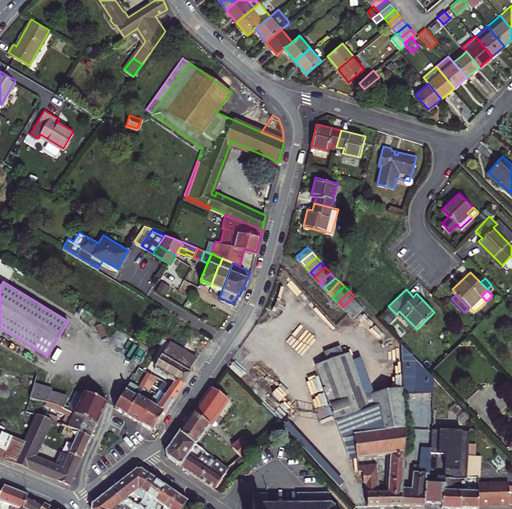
[(348,312),(358,301),(354,296),(343,307),(348,312)]
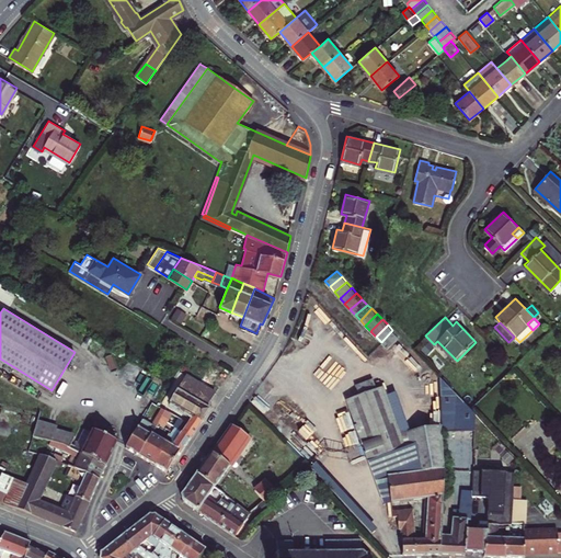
[(387,348),(398,336),(392,330),(381,342),(387,348)]
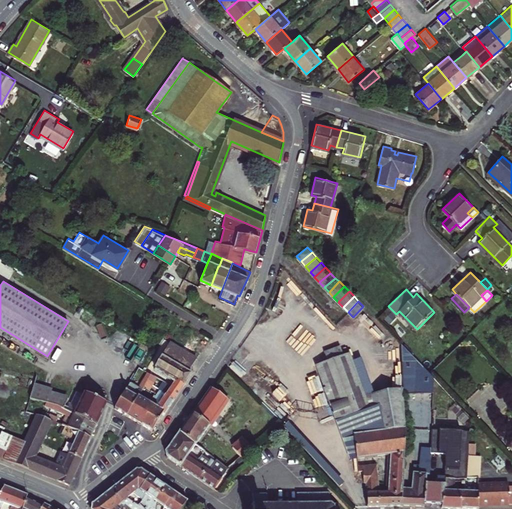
[(189,369),(197,356),(165,337),(157,350),(163,353),(151,373),(156,376),(162,379),(172,385),(176,378),(184,382),(192,371),(189,369)]
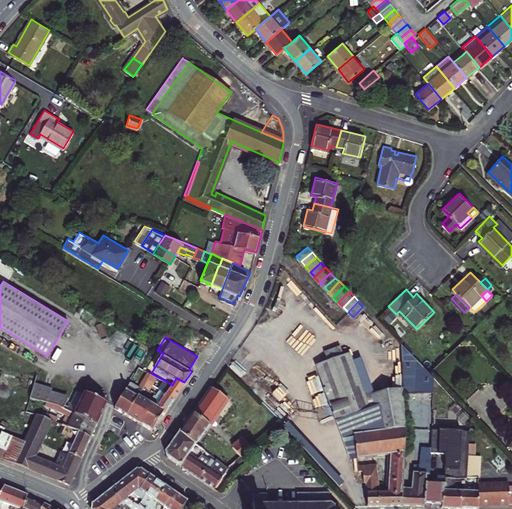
[(433,375),(430,372),(401,342),(403,386),(403,391),(418,391),(433,391),(433,375)]
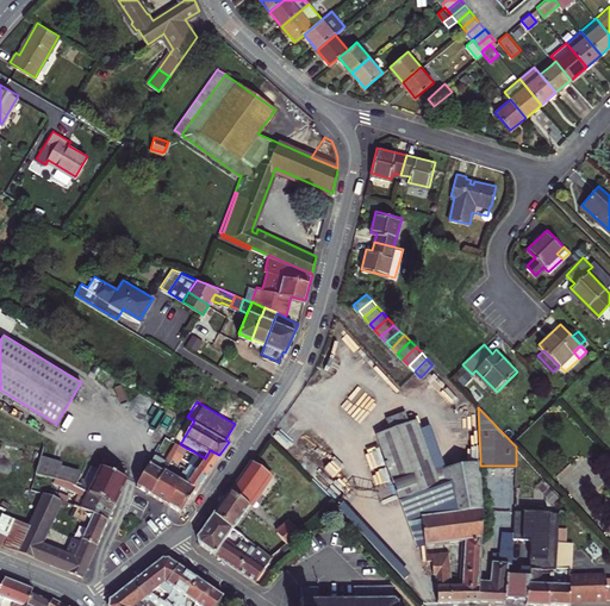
[(440,483),(421,430),(416,418),(410,420),(405,410),(386,417),(391,428),(377,432),(400,498),(440,483)]
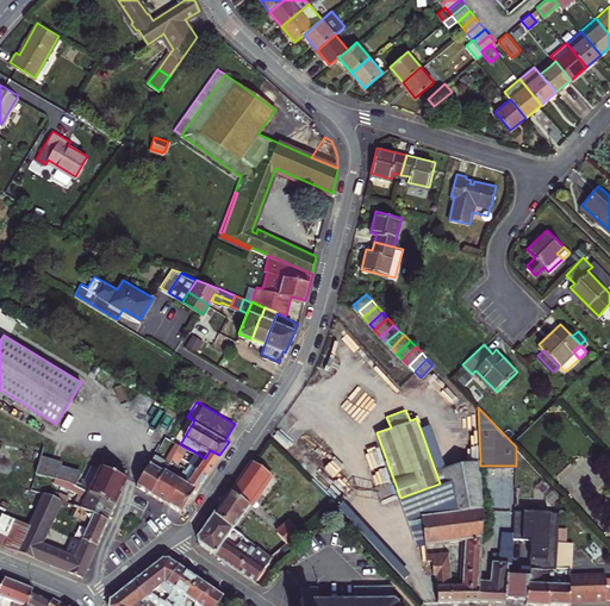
[(180,444),(194,420),(187,417),(173,439),(174,441),(180,444)]
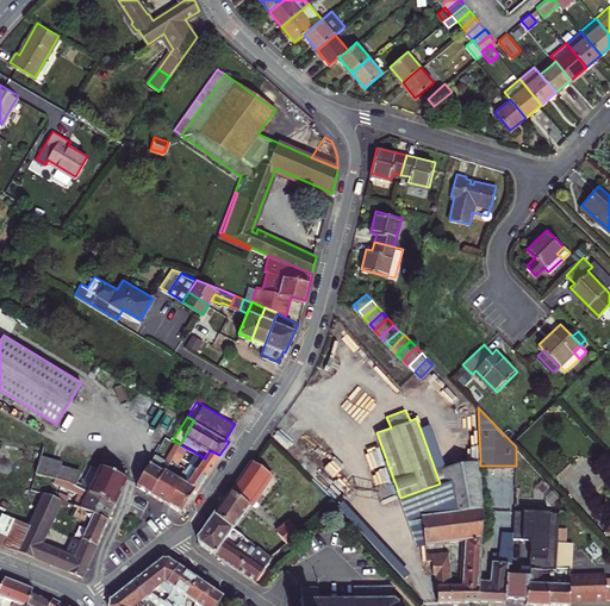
[(170,461),(173,456),(175,451),(178,448),(180,444),(174,441),(163,458),(155,454),(137,483),(151,492),(165,469),(170,461)]
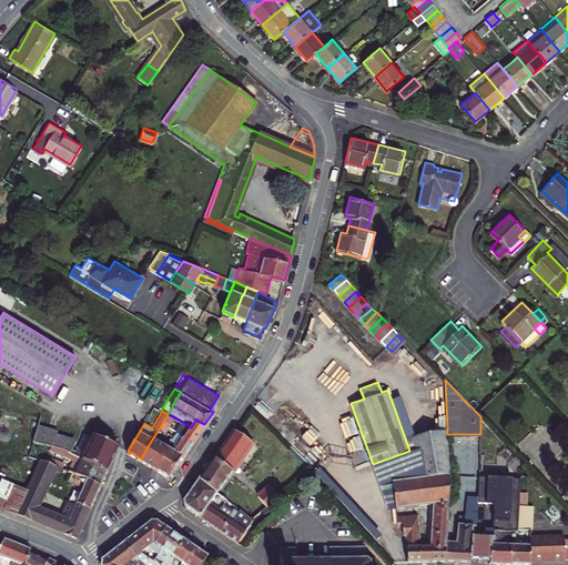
[(191,427),(184,435),(193,441),(204,424),(195,420),(191,427)]
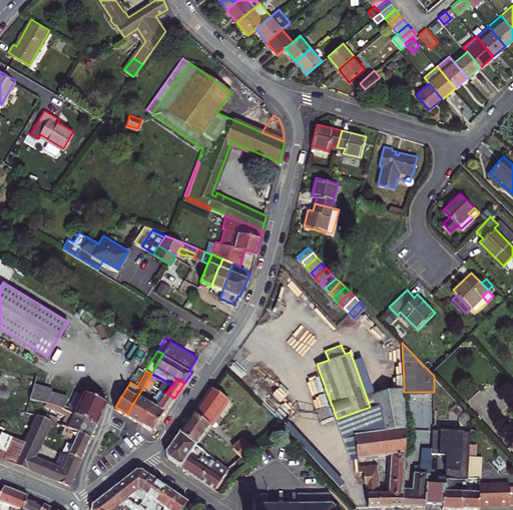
[(160,389),(166,393),(172,386),(162,380),(158,388),(160,389)]
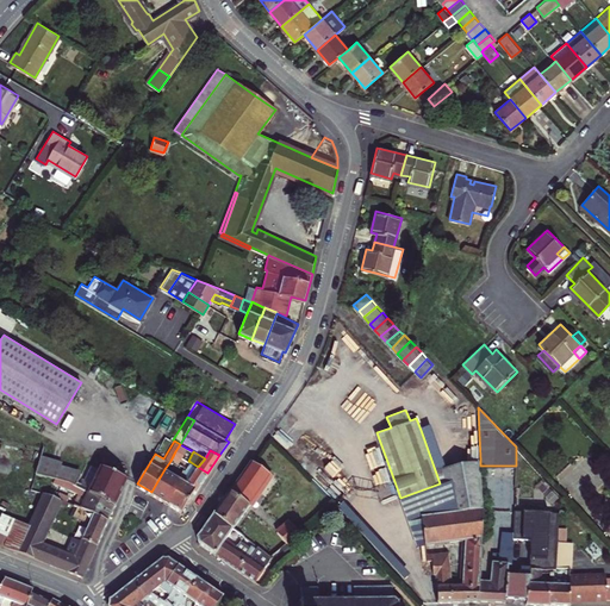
[(116,503),(126,476),(100,464),(99,467),(91,462),(81,481),(76,479),(80,474),(72,470),(61,467),(62,461),(42,455),(36,473),(56,478),(67,480),(88,491),(116,503)]
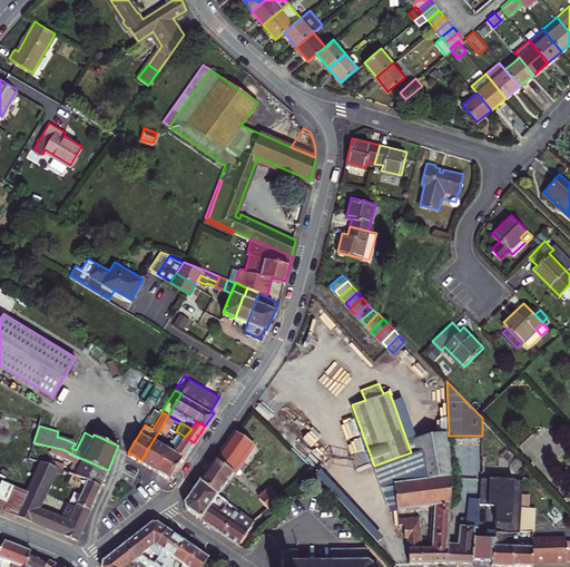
[(218,492),(253,441),(235,430),(235,429),(200,478),(218,492)]
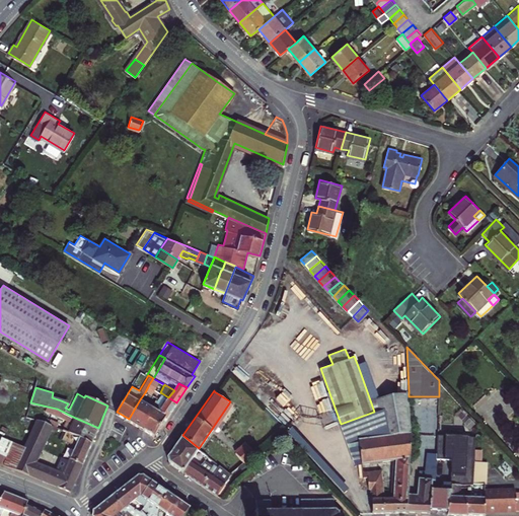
[(393,434),(411,432),(409,396),(409,391),(384,396),(393,434)]
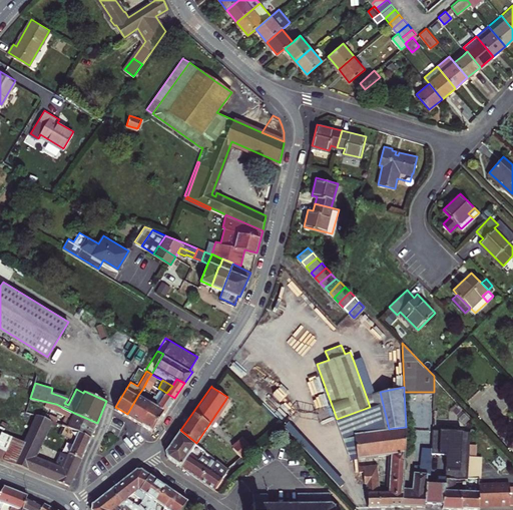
[(144,399),(148,391),(143,388),(138,395),(143,398),(144,399)]
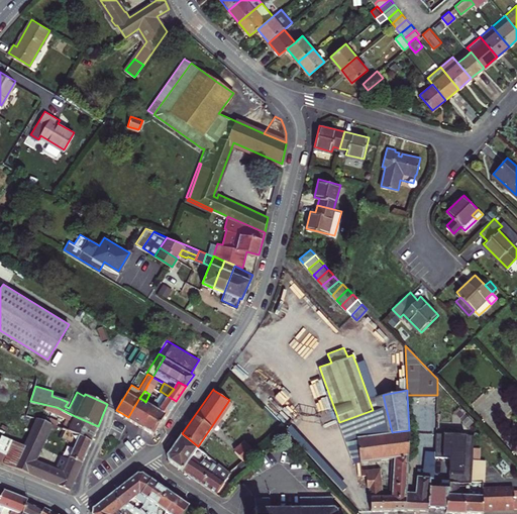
[(176,401),(168,396),(162,392),(157,399),(159,409),(166,414),(167,415),(176,401)]
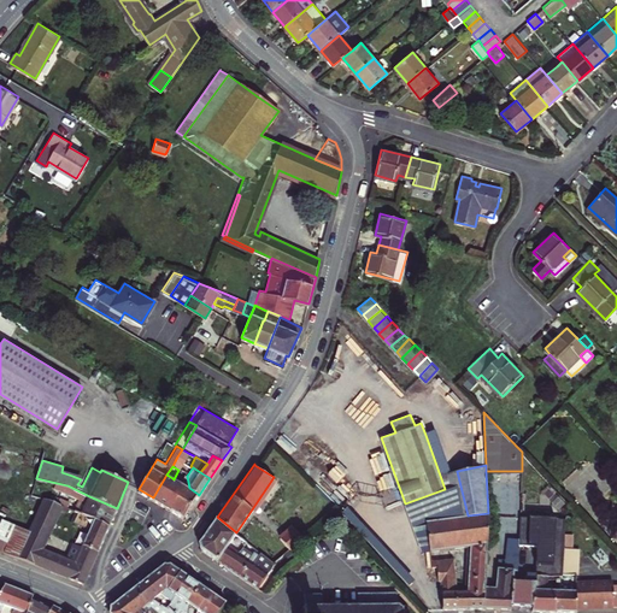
[(454,517),(468,516),(457,471),(447,472),(454,517)]
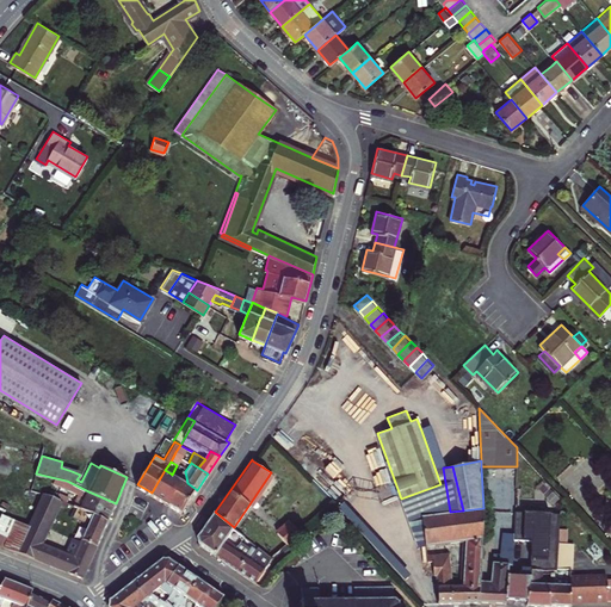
[(171,490),(162,487),(171,474),(165,470),(152,493),(165,501),(171,490)]
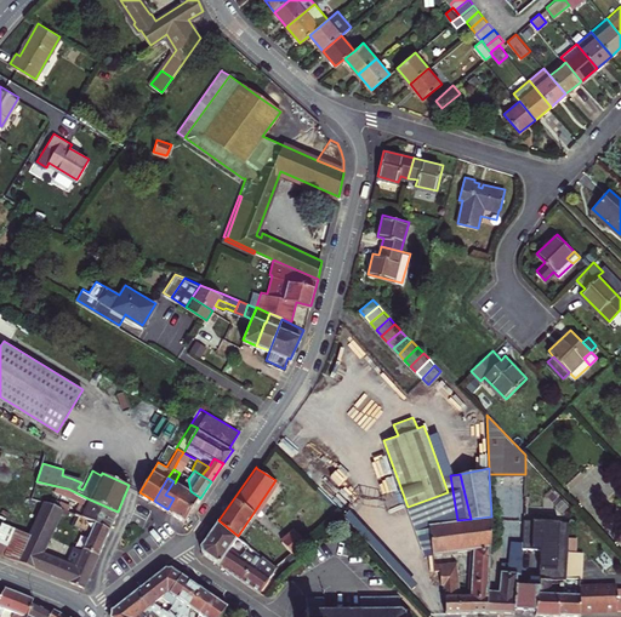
[(184,520),(199,497),(191,491),(188,479),(187,478),(181,486),(177,492),(181,495),(171,512),(184,520)]
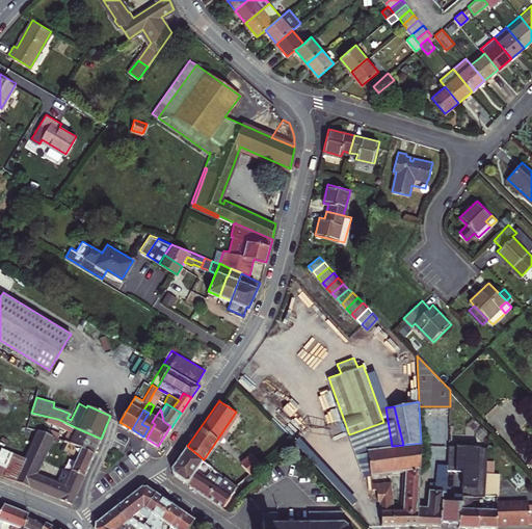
[(432,424),(449,423),(450,412),(434,412),(432,412),(432,424)]
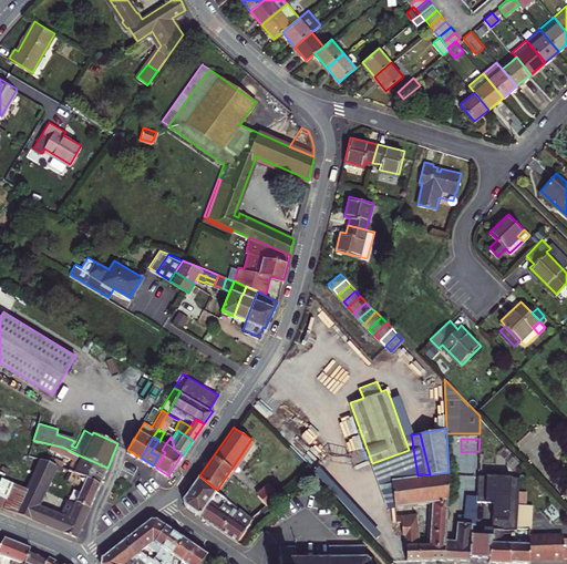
[(162,450),(165,444),(160,441),(158,440),(151,452),(158,455),(162,450)]
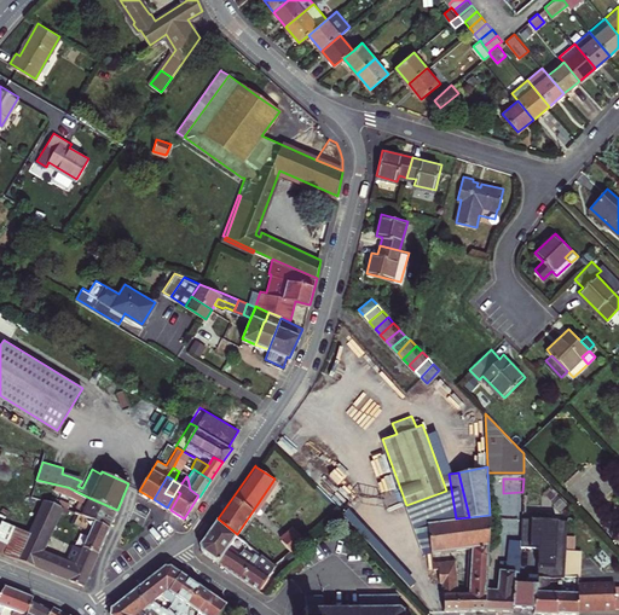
[(110,527),(117,510),(90,498),(68,487),(57,485),(55,488),(80,499),(75,510),(97,518),(97,520),(110,527)]
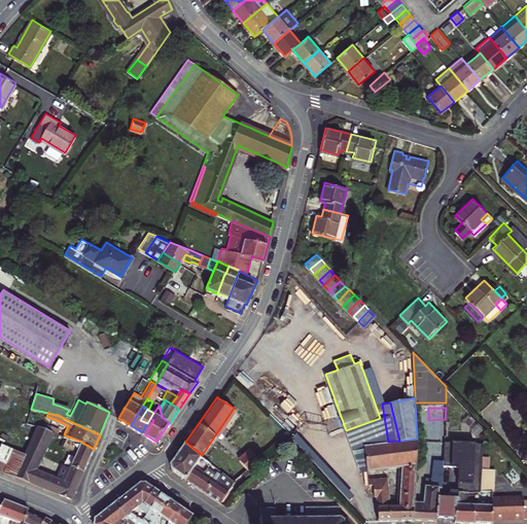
[(145,434),(153,420),(150,418),(147,423),(142,432),(145,434)]
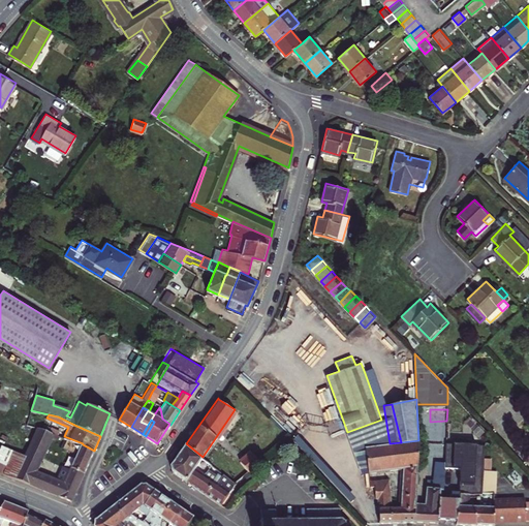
[(48,443),(53,432),(39,427),(30,447),(43,453),(48,443)]
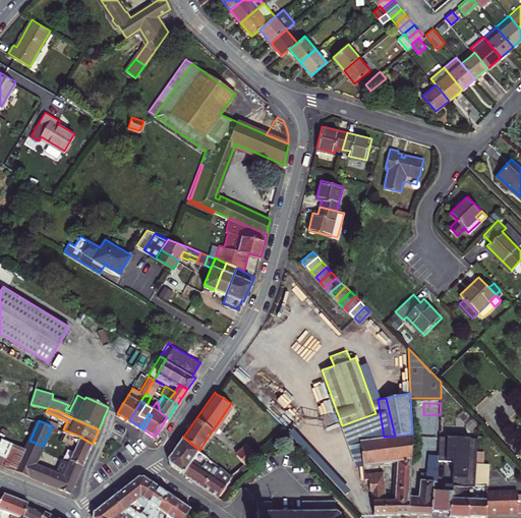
[(83,464),(93,444),(81,438),(81,437),(63,429),(61,437),(77,444),(71,459),(83,464)]
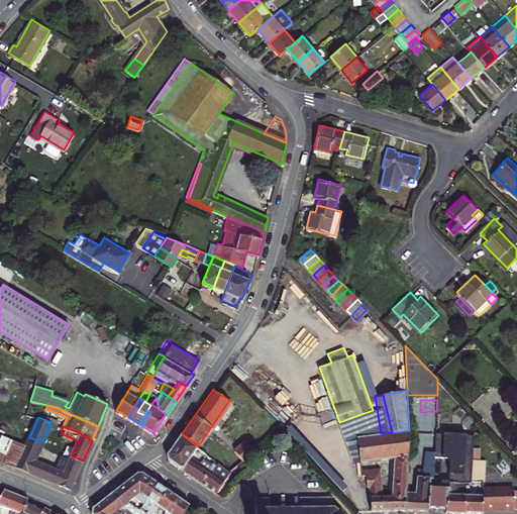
[(409,447),(409,430),(392,432),(381,433),(356,436),(360,461),(396,456),(408,457),(409,447)]
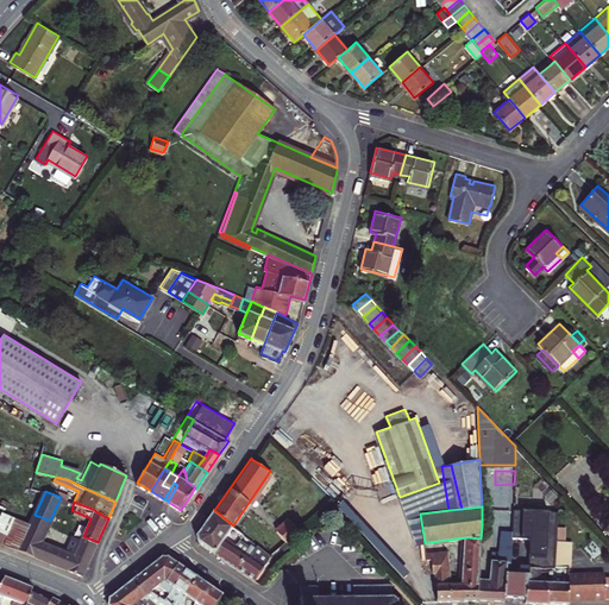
[(554,565),(556,539),(558,511),(557,511),(533,510),(523,509),(522,529),(513,529),(513,530),(510,561),(507,561),(504,596),(526,598),(529,573),(529,567),(540,567),(541,567),(554,566),(554,565)]
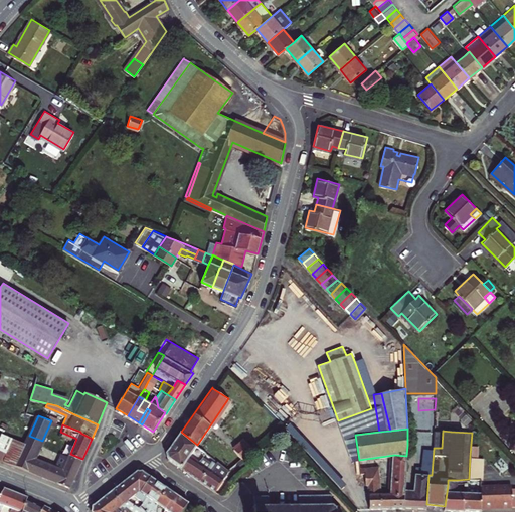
[(442,448),(443,431),(434,431),(434,448),(442,448)]
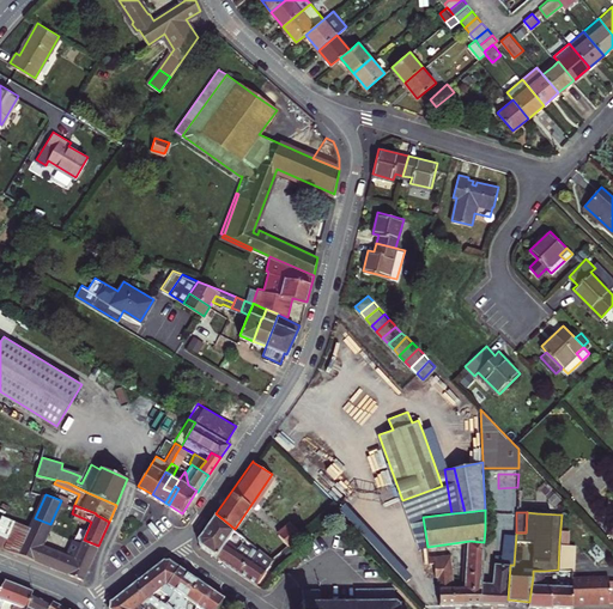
[(0,544),(8,548),(19,522),(0,513),(0,544)]
